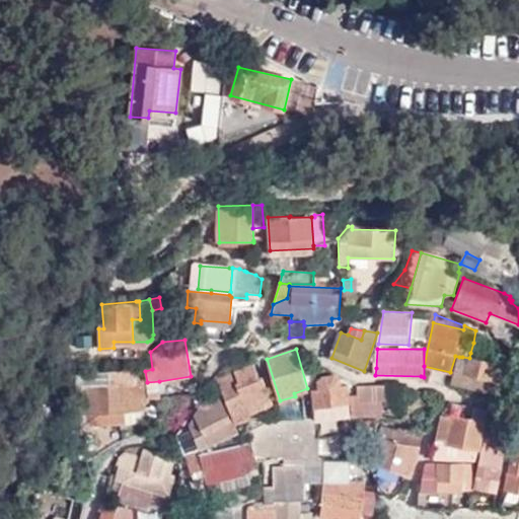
[(515,363),(470,353),(469,358),(508,367),(513,369),(515,363)]
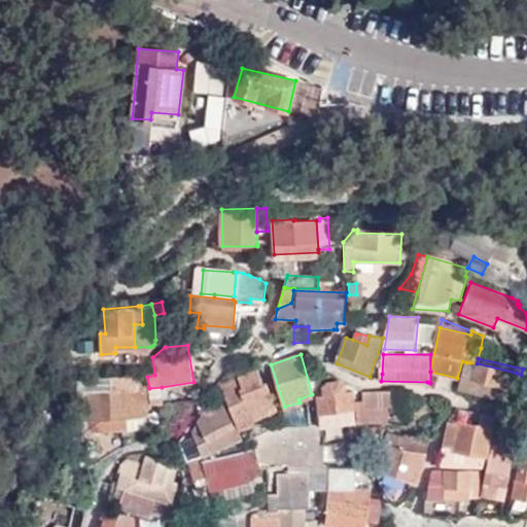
[(477,363),(469,362),(466,362),(462,377),(500,386),(514,389),(516,373),(477,363)]
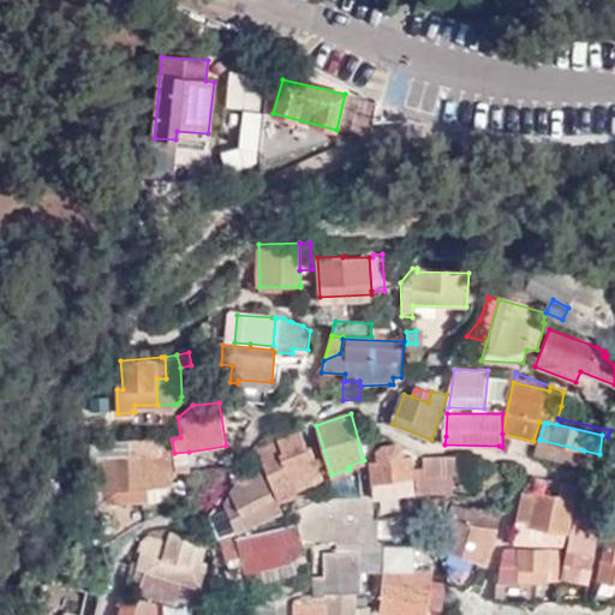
[(292,477),(318,467),(310,447),(308,447),(302,433),(258,452),(273,485),(292,477)]
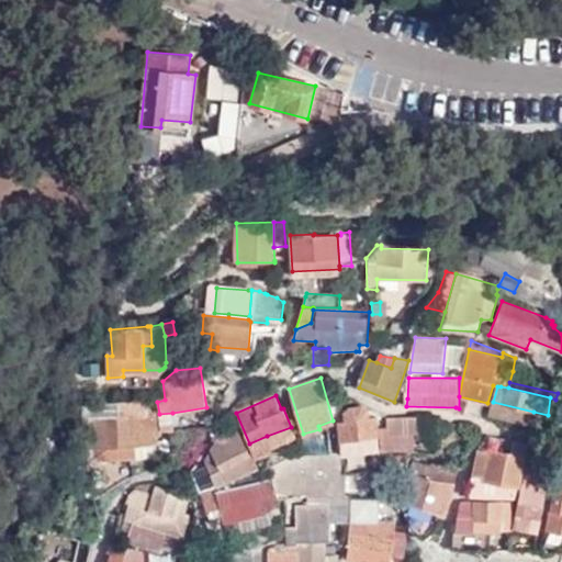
[(534,412),(493,402),(491,417),(530,427),(534,412)]
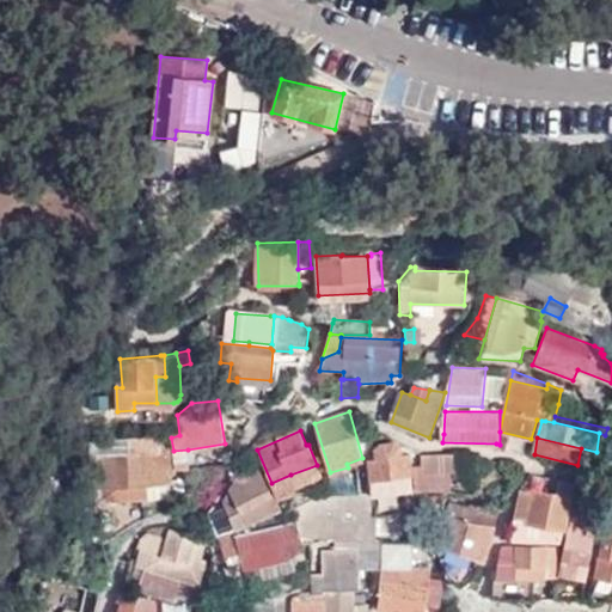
[(374,495),(412,489),(408,456),(401,457),(399,446),(392,442),(380,445),(377,450),(378,459),(369,460),(374,495)]
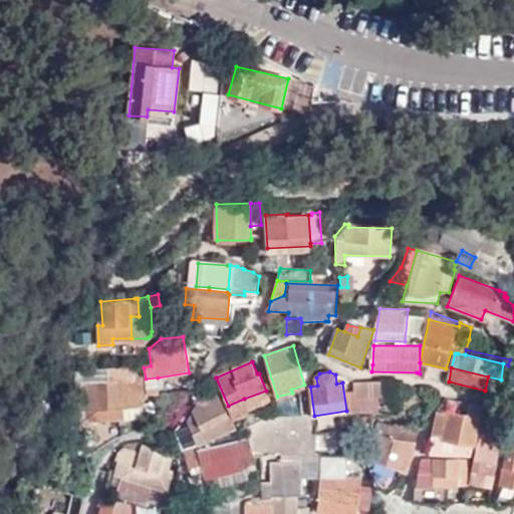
[(142,372),(129,373),(130,380),(139,380),(143,380),(142,372)]
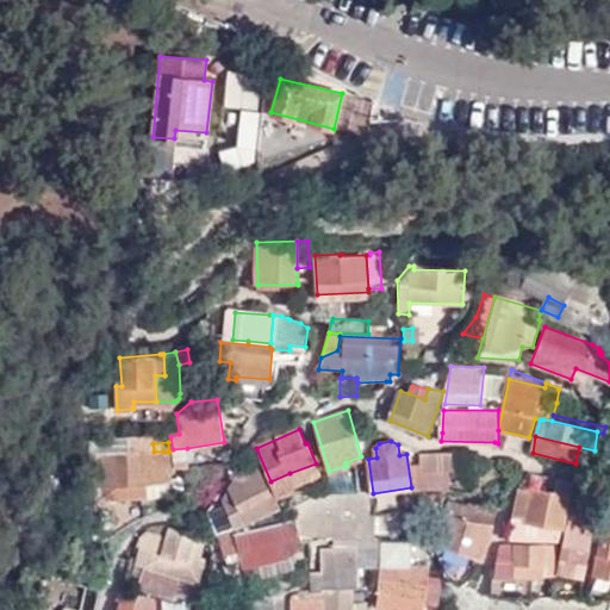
[(126,454),(103,455),(101,500),(167,496),(165,452),(154,452),(153,443),(126,444),(126,454)]
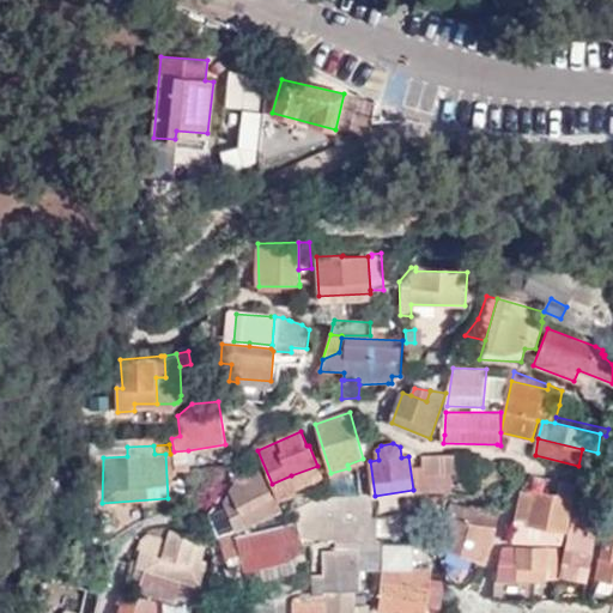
[(188,450),(174,451),(176,466),(189,465),(188,450)]
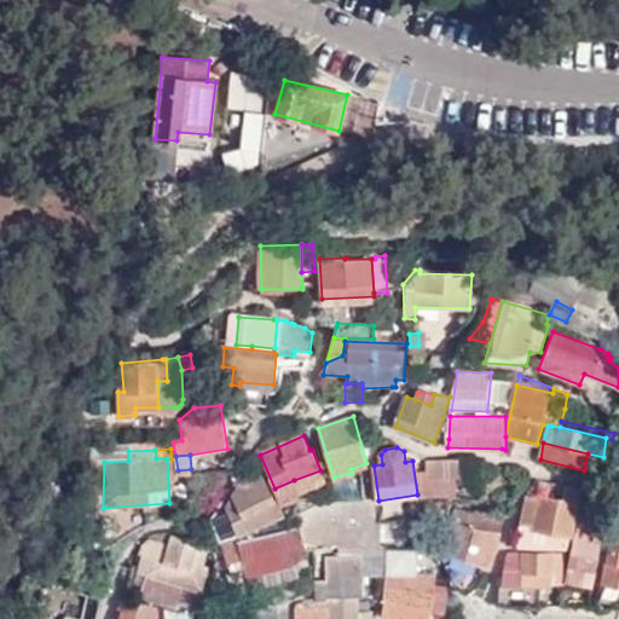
[(458,475),(458,460),(427,460),(427,472),(417,473),(420,493),(455,495),(455,475),(458,475)]
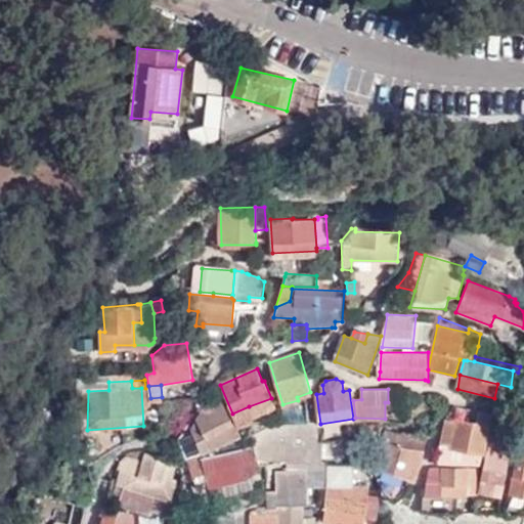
[(277,412),(271,398),(249,406),(256,422),(277,412)]
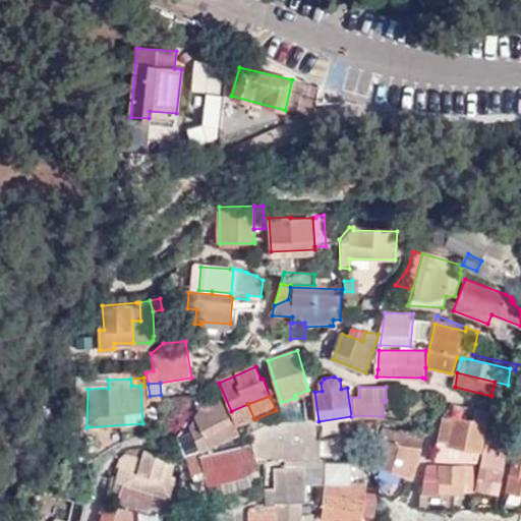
[(240,435),(227,405),(224,407),(220,399),(206,405),(190,427),(200,449),(240,435)]
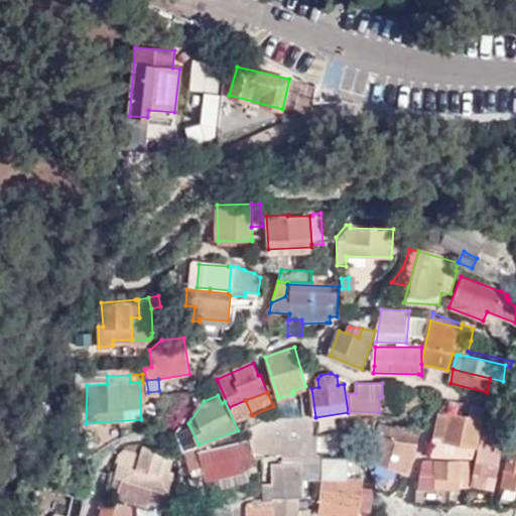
[(431,456),(473,458),(481,420),(438,412),(431,456)]
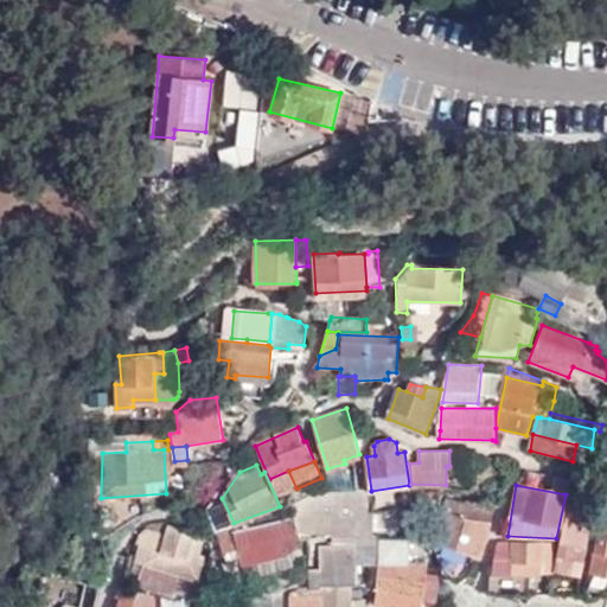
[(372,536),(374,513),(372,513),(371,493),(368,493),(364,489),(330,491),(319,491),(291,505),(296,524),(311,519),(310,534),(372,536)]
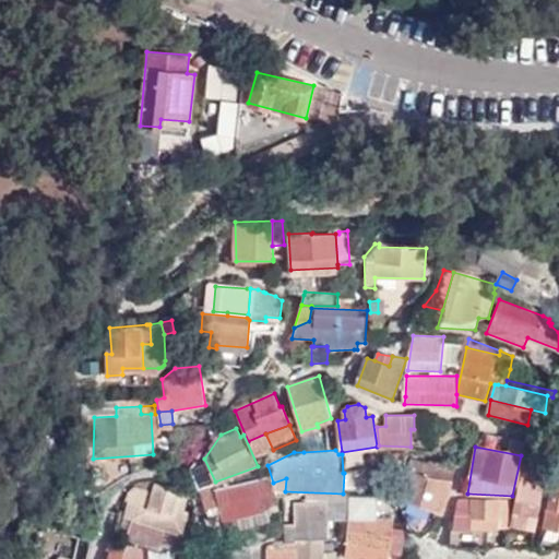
[(443,511),(453,470),(412,461),(400,496),(443,511)]
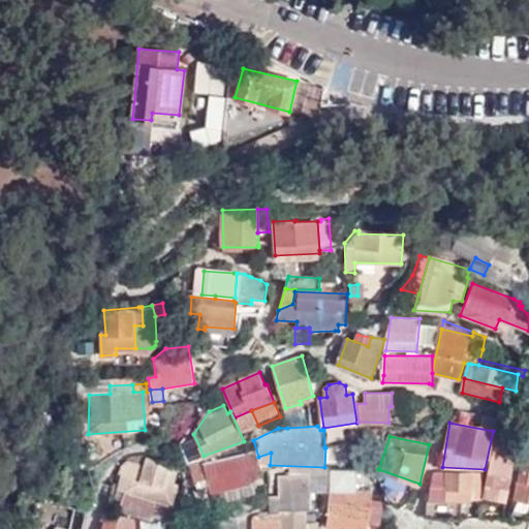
[(205,463),(208,478),(211,491),(248,481),(258,473),(253,450),(205,463)]
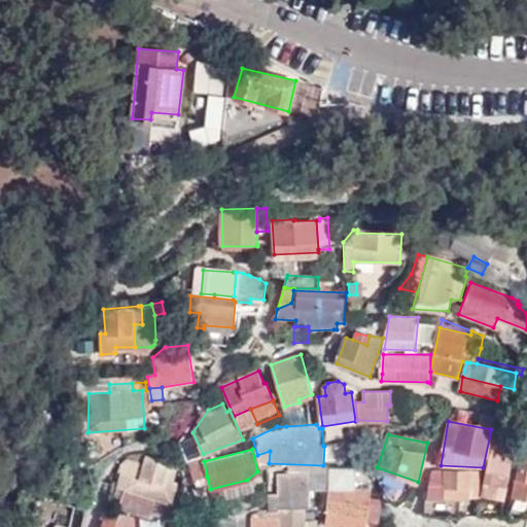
[(259,462),(269,463),(270,451),(257,455),(259,462)]
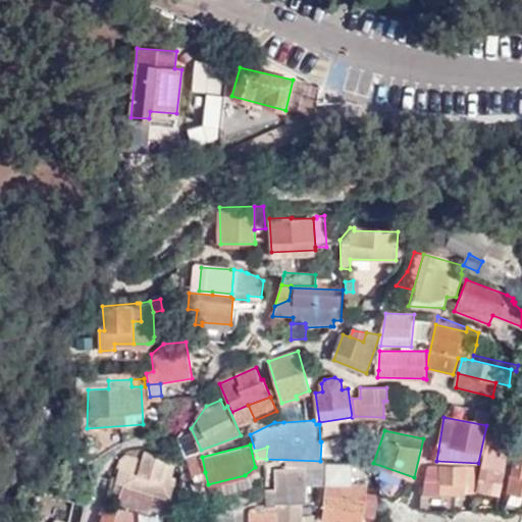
[(478,490),(499,494),(508,452),(487,449),(478,490)]
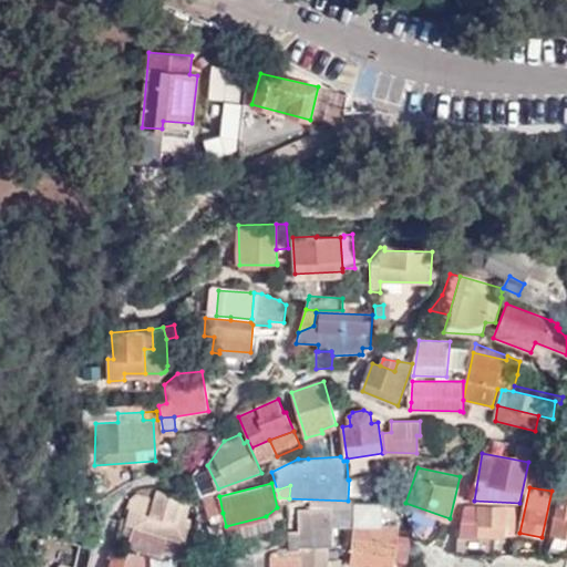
[(218,492),(203,495),(209,516),(223,513),(219,496),(218,492)]
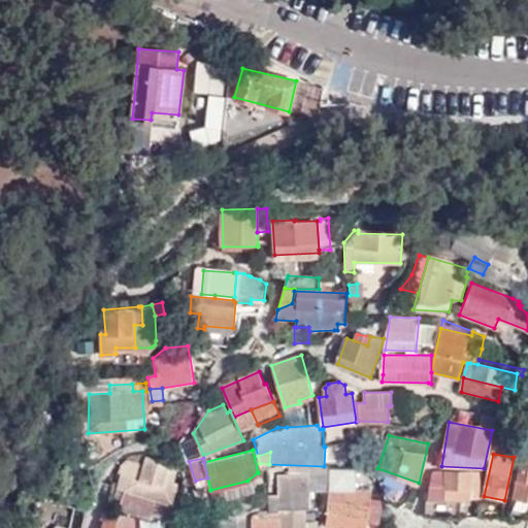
[(527,499),(527,466),(520,465),(519,465),(512,496),(527,499)]
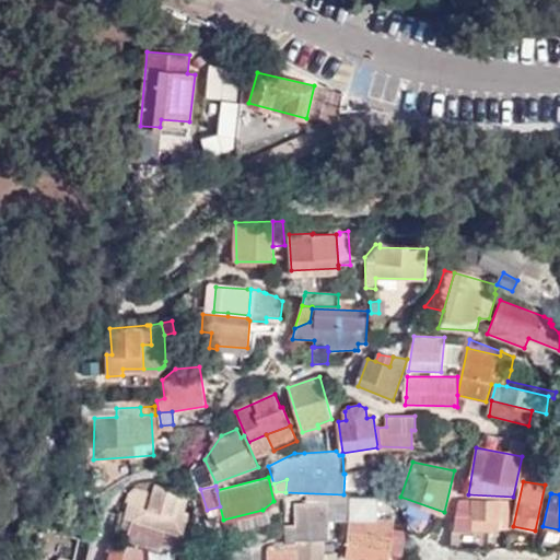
[(136,506),(129,532),(127,541),(161,550),(163,545),(181,549),(187,518),(182,516),(187,500),(167,494),(165,503),(129,494),(126,503),(136,506)]
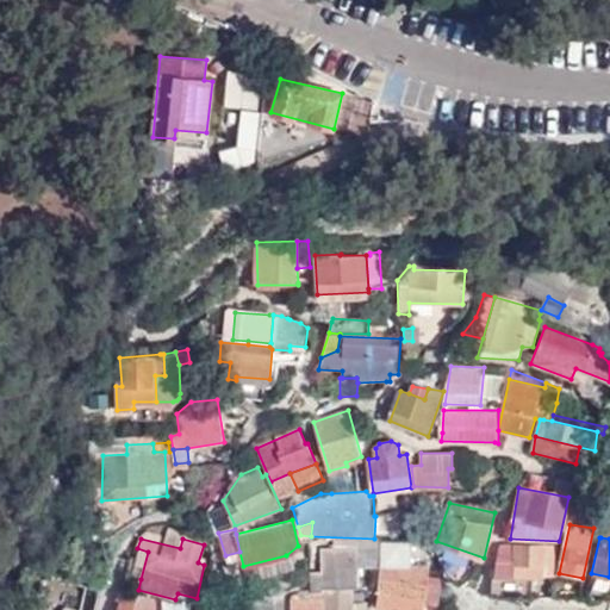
[(359,566),(375,566),(378,542),(359,542),(359,566)]
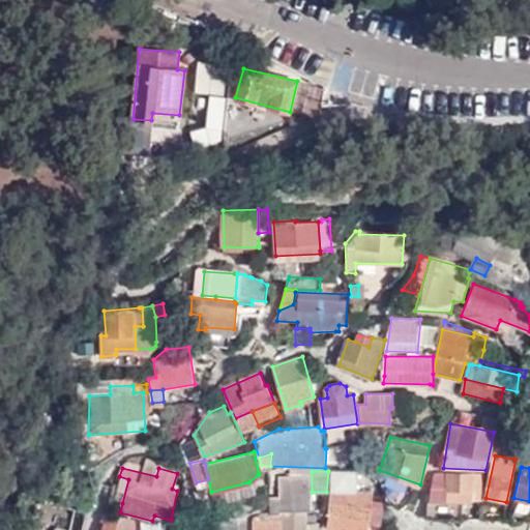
[(448,500),(482,500),(481,474),(448,473),(448,500)]
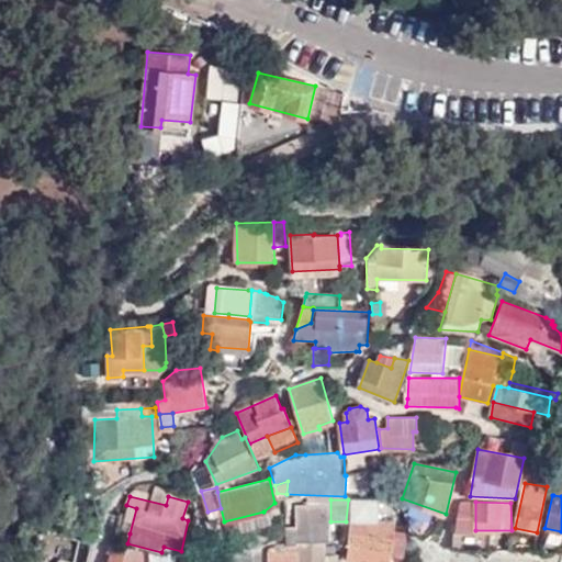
[(295,527),(285,527),(287,546),(296,546),(296,544),(296,542),(329,541),(328,506),(307,506),(296,506),(295,527)]
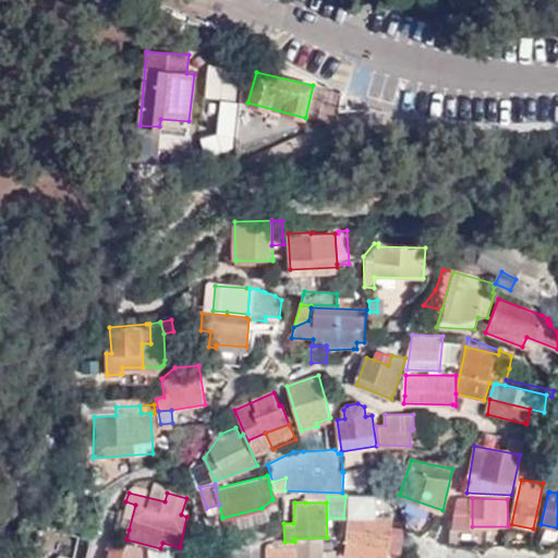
[(392,547),(392,552),(400,553),(402,535),(389,534),(392,513),(350,508),(346,541),(348,542),(392,547)]
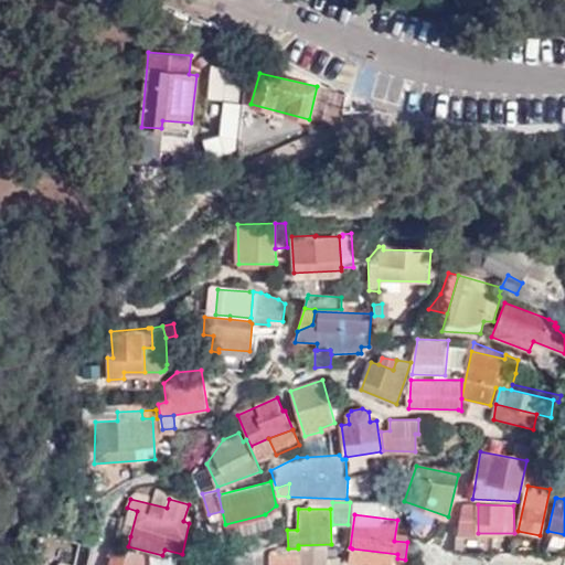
[(117,533),(114,548),(126,552),(128,546),(130,536),(117,533)]
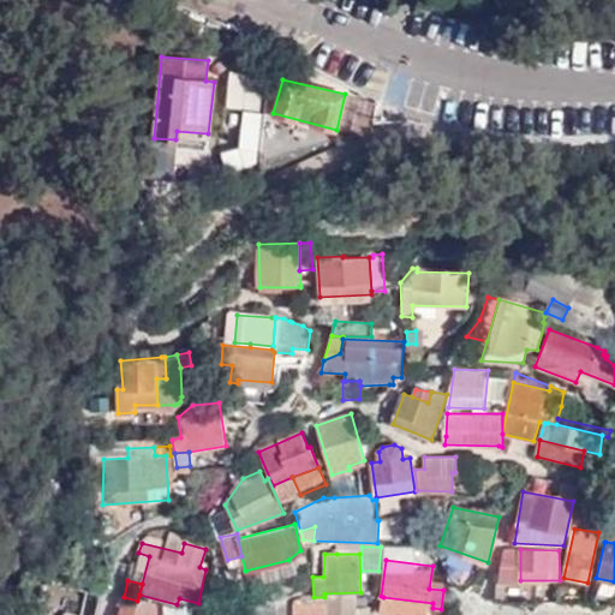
[(326,614),(372,614),(374,608),(357,610),(357,595),(324,597),(324,603),(326,614)]
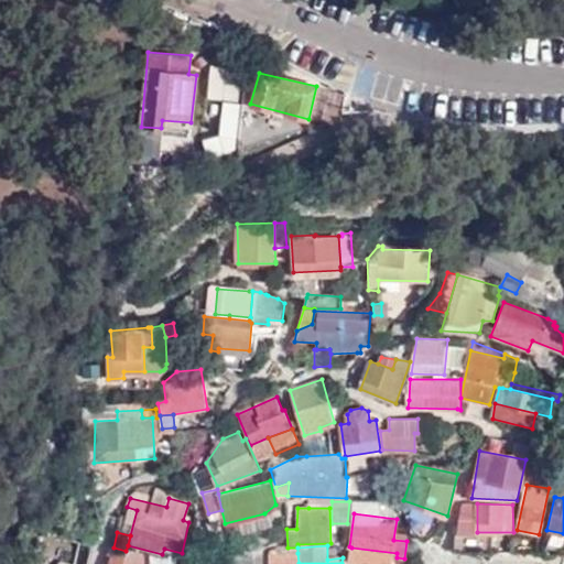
[(114,548),(111,546),(109,557),(114,559),(112,563),(147,563),(142,554),(126,551),(114,548)]
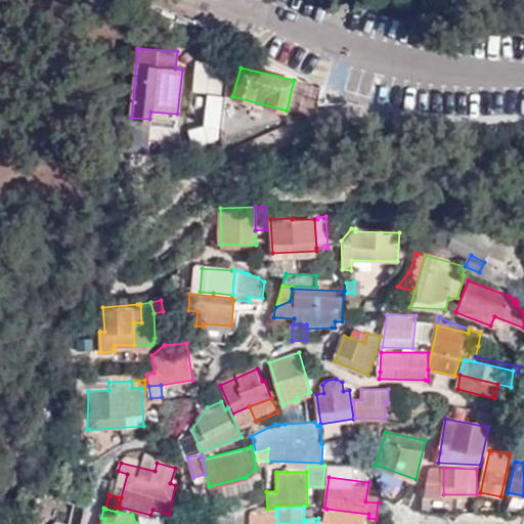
[(324,523),(331,523),(366,523),(367,518),(368,518),(368,514),(326,509),(326,511),(324,523)]
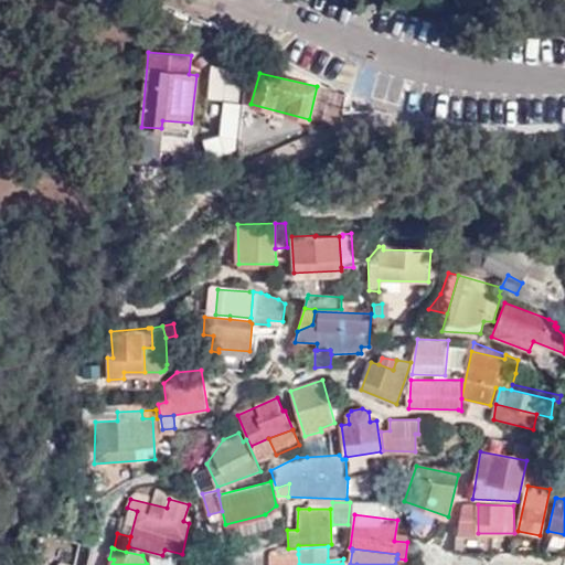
[(269,556),(269,564),(299,564),(298,554),(269,556)]
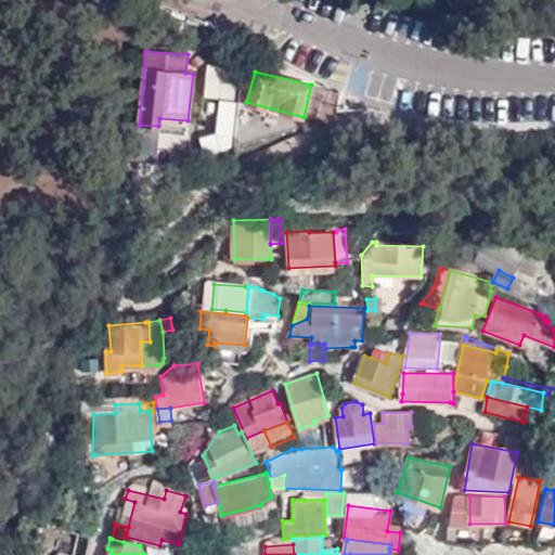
[(232,547),(232,554),(258,554),(257,545),(243,545),(232,547)]
